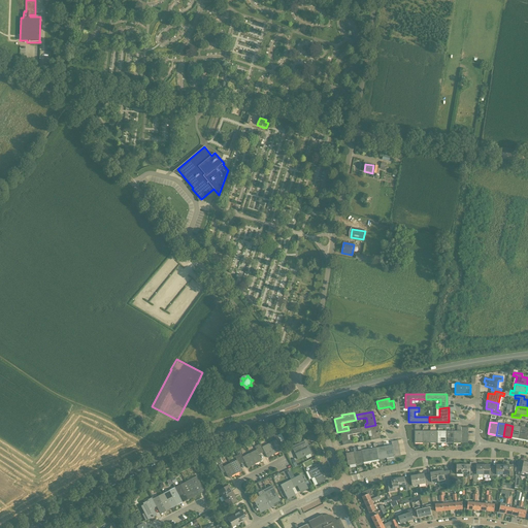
[(360,428),(361,433),(371,431),(372,437),(370,437),(370,440),(381,439),(377,425),(375,425),(365,427),(360,428)]
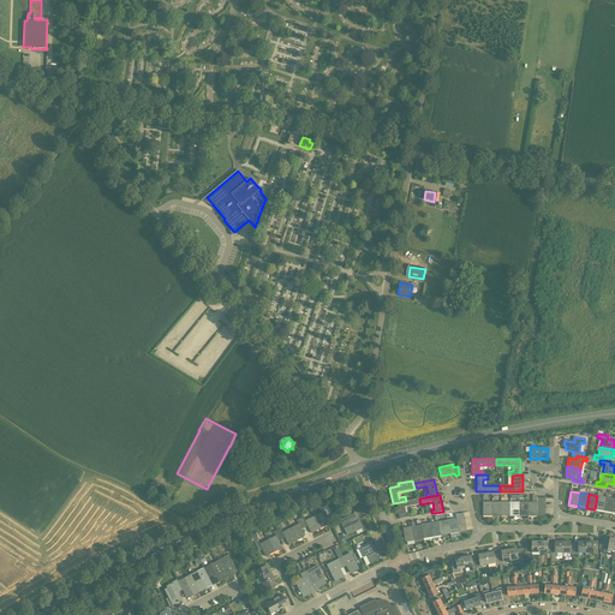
[(595,509),(604,512),(607,497),(597,496),(595,509)]
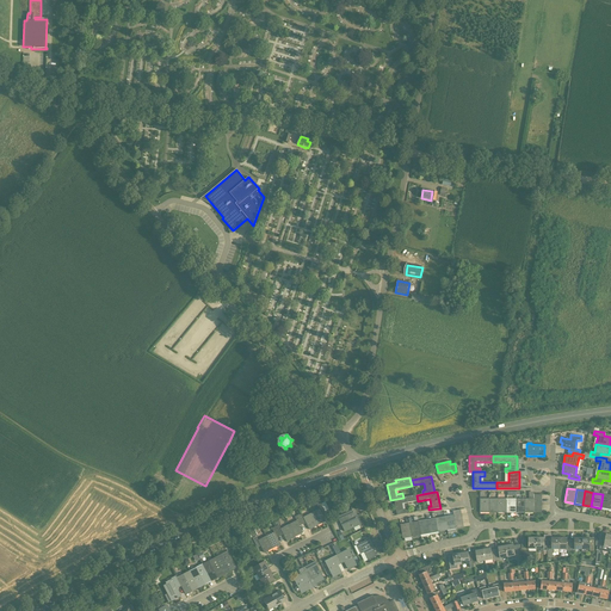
[(600,508),(609,510),(610,495),(603,494),(600,508)]
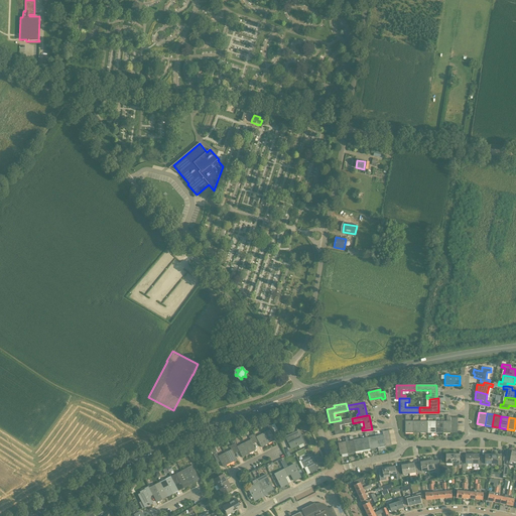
[(341,420),(330,422),(334,422),(336,435),(344,433),(343,430),(340,431),(339,426),(353,423),(352,418),(341,420)]
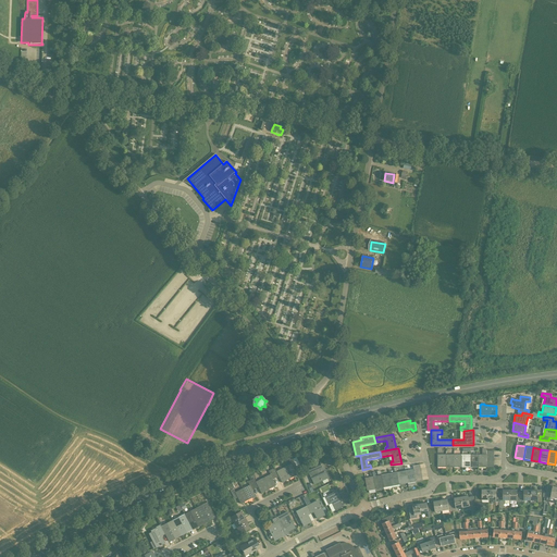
[(284,468),(289,479),(297,475),(294,469),(297,468),(293,459),(289,460),(292,463),(284,468)]
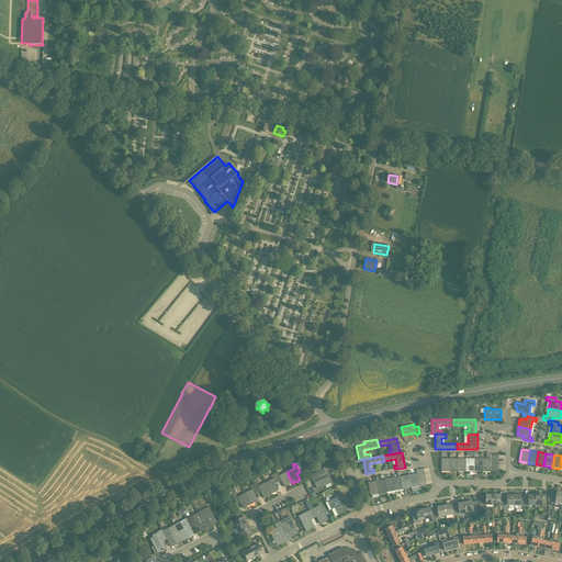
[(318,471),(311,474),(317,489),(333,482),(328,474),(322,478),(318,471)]
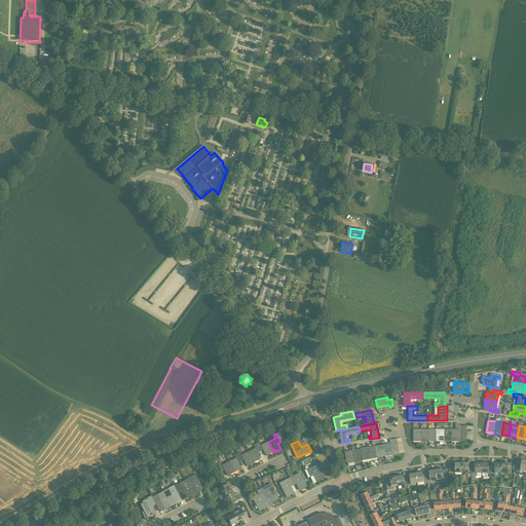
[(261,452),(264,450),(267,456),(273,452),(268,442),(261,445),(260,442),(257,444),(261,452)]
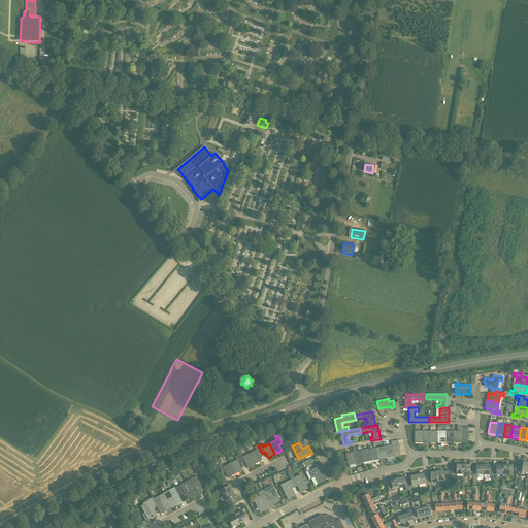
[(250,454),(255,464),(262,460),(259,455),(262,454),(258,446),(255,447),(257,450),(250,454)]
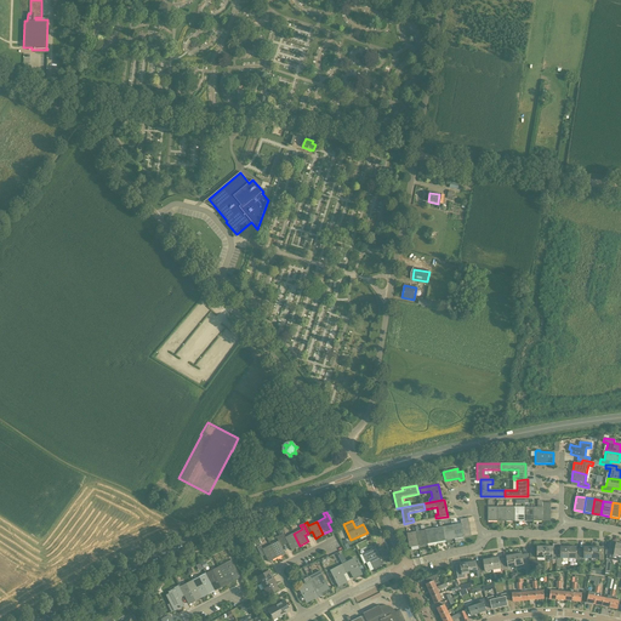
[(462,531),(462,530),(461,527),(461,524),(451,525),(454,537),(454,540),(460,539),(459,537),(463,536),(462,534),(462,531)]
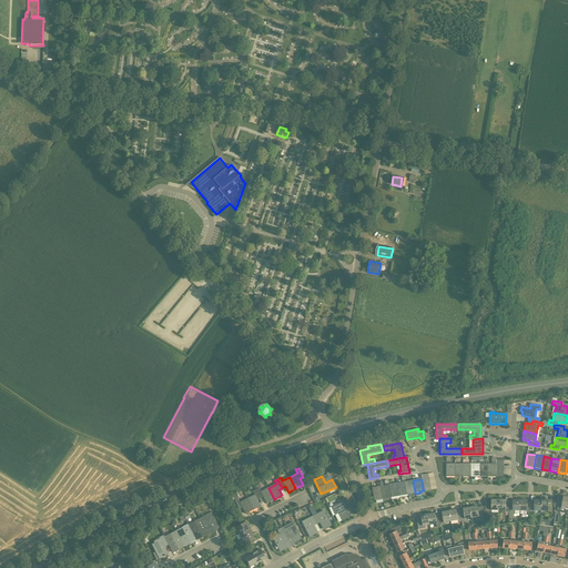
[(415,492),(413,480),(405,483),(407,494),(415,492)]
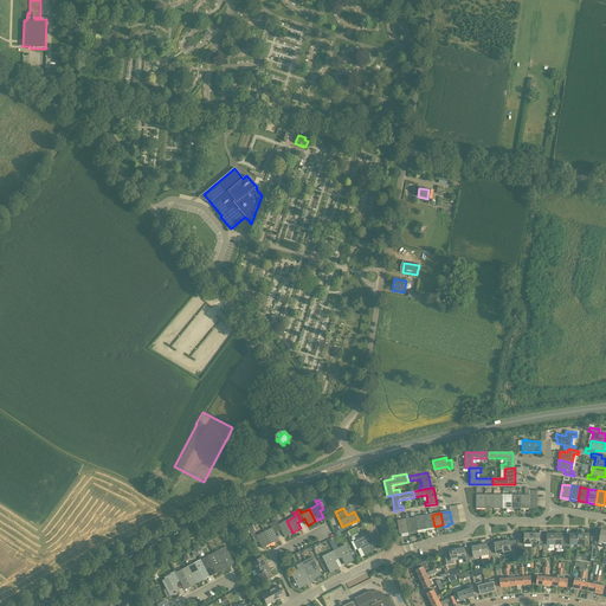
[(426,529),(434,528),(434,527),(432,515),(424,516),(426,529)]
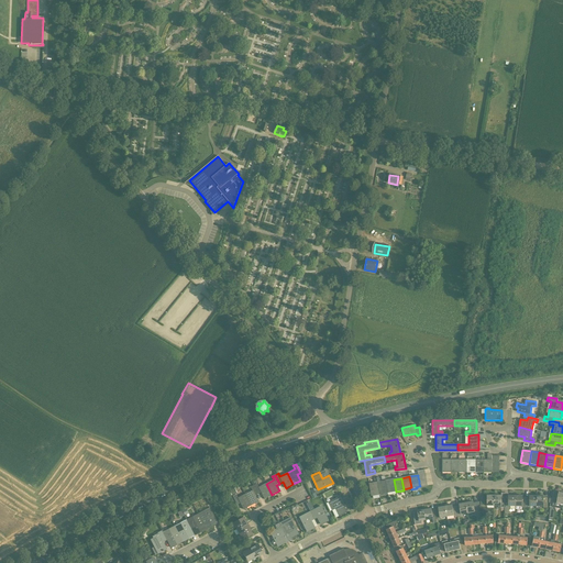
[(396,492),(394,479),(385,481),(388,494),(396,492)]
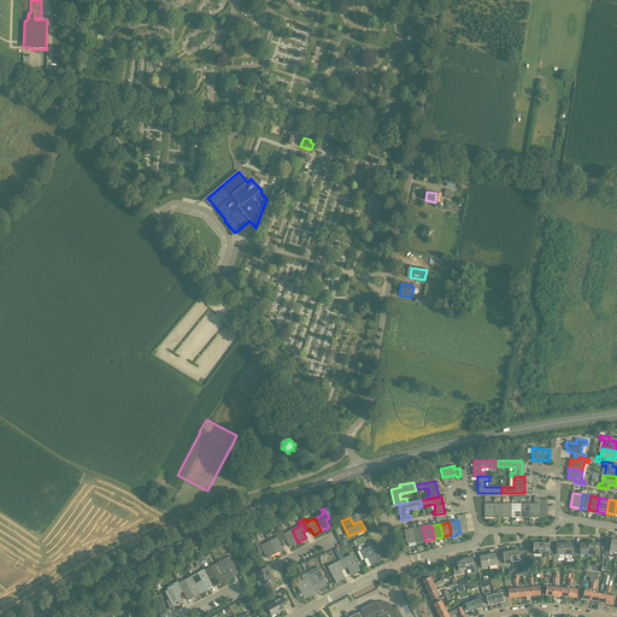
[(416,542),(425,541),(422,527),(413,529),(416,542)]
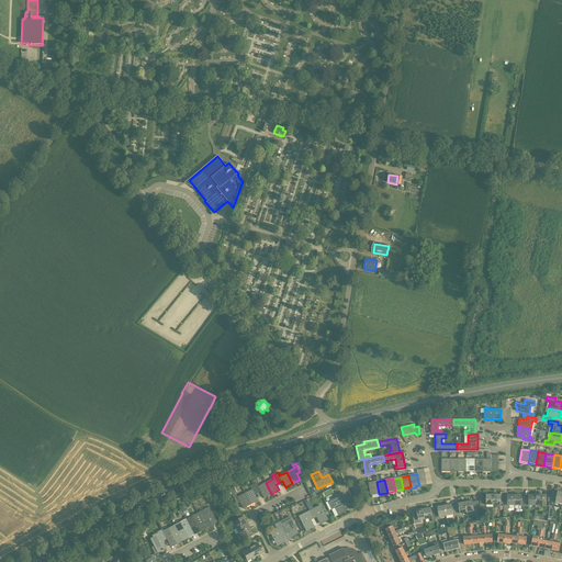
[(371,495),(379,494),(377,482),(369,483),(371,495)]
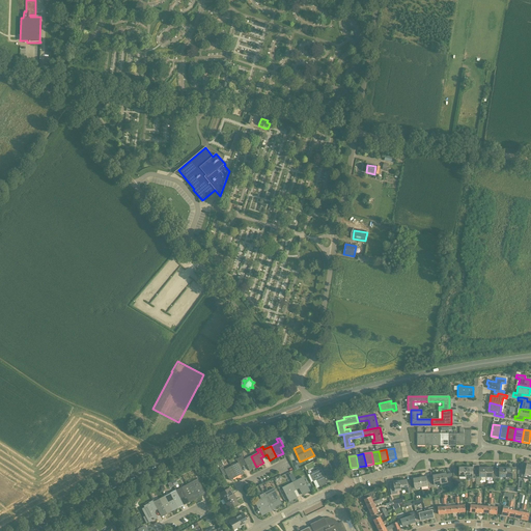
[(244,466),(247,465),(250,470),(256,467),(251,456),(244,459),(243,456),(240,457),(244,466)]
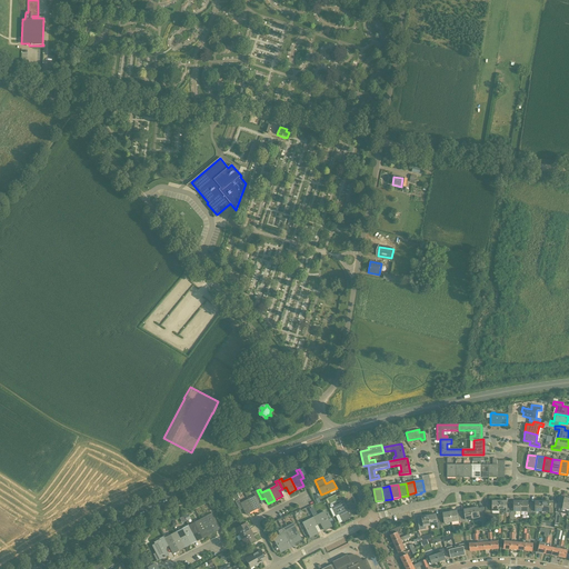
[(248,499),(253,511),(261,507),(258,501),(261,499),(257,490),(253,492),(256,496),(248,499)]
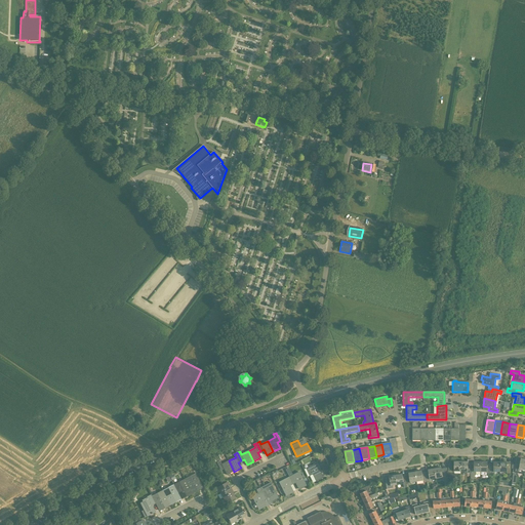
[(524,470),(524,459),(521,459),(521,460),(518,460),(516,470),(522,471),(522,470),(524,470)]
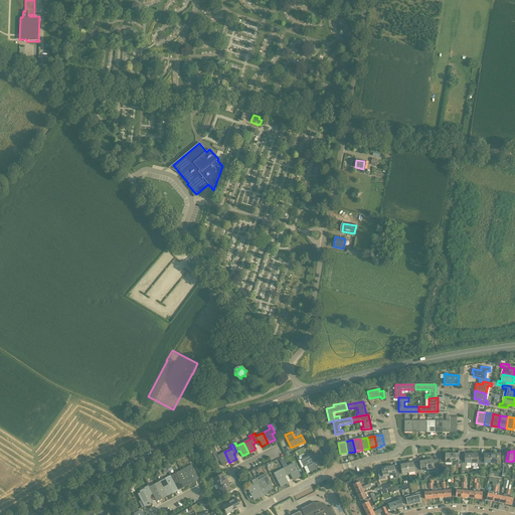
[(223,466),(229,463),(224,452),(218,456),(216,453),(213,454),(217,462),(220,460),(223,466)]
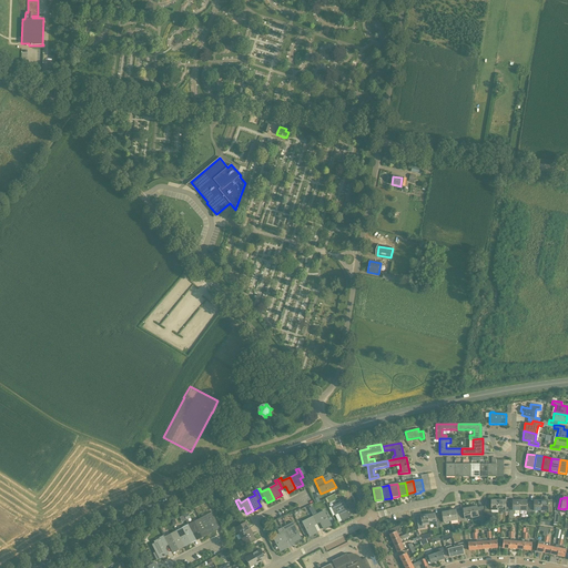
[(492,510),(498,510),(498,500),(492,500),(492,501),(488,501),(488,513),(492,513),(492,510)]
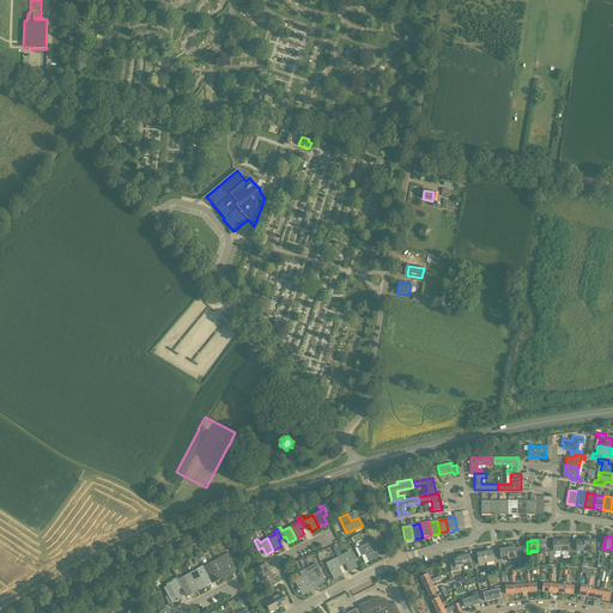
[(546,544),(546,540),(538,540),(538,551),(546,551),(546,553),(550,553),(550,544),(546,544)]
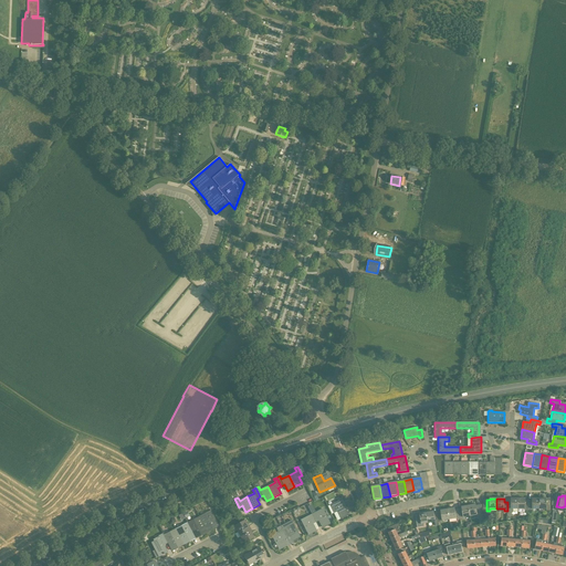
[(511,502),(507,502),(507,511),(507,516),(512,516),(512,511),(513,510),(519,509),(519,499),(511,499),(511,502)]
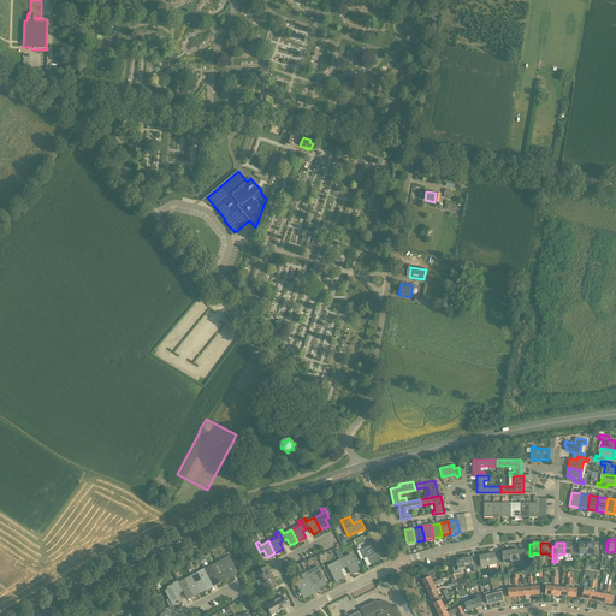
[(572,546),(572,543),(564,543),(564,554),(572,554),(572,556),(575,556),(575,546),(572,546)]
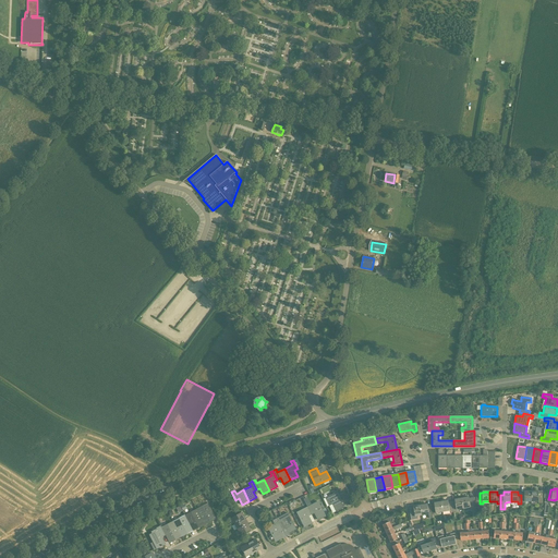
[(525,501),(532,501),(532,492),(525,492),(524,495),(521,495),(521,504),(525,504),(525,501)]
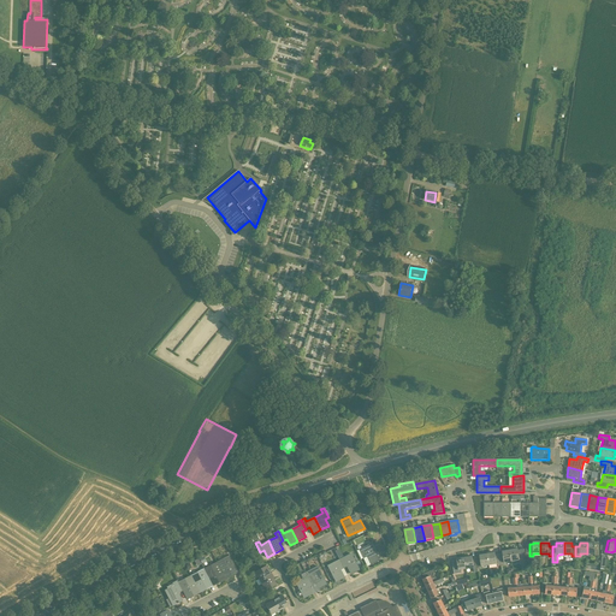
[(594,545),(594,543),(587,543),(587,554),(594,555),(594,556),(598,556),(598,545),(594,545)]
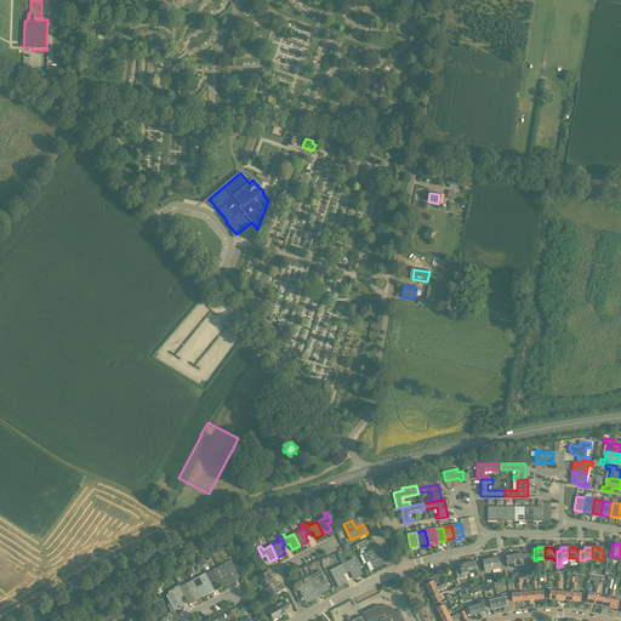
[(364,564),(366,563),(371,560),(375,569),(382,565),(375,548),(363,554),(360,556),(364,564)]
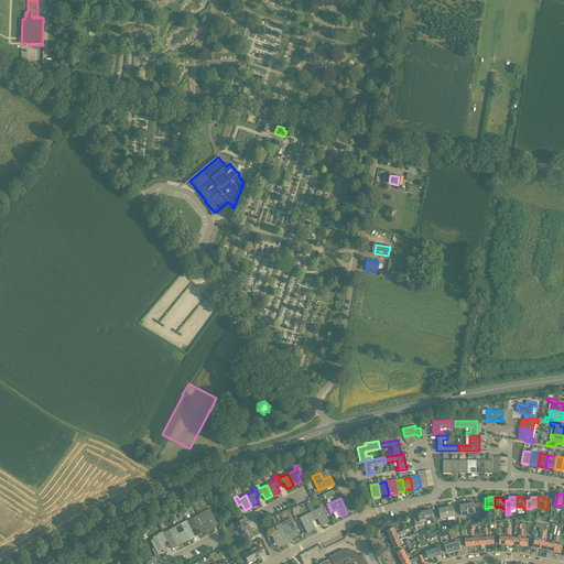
[(477,503),(474,505),(474,503),(467,505),(468,514),(476,513),(476,514),(479,514),(477,503)]
